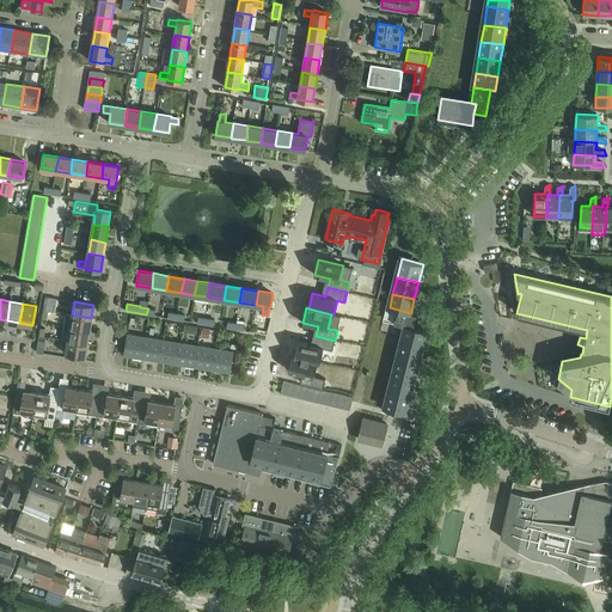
[(416,314),(411,313),(410,313),(390,307),(386,320),(407,326),(414,326),(416,314)]
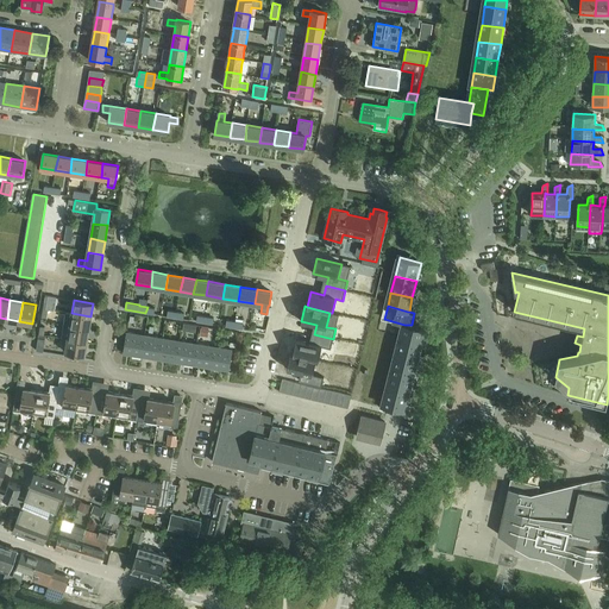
[(206,316),(205,324),(213,325),(213,322),(218,324),(219,314),(209,312),(208,316),(206,316)]
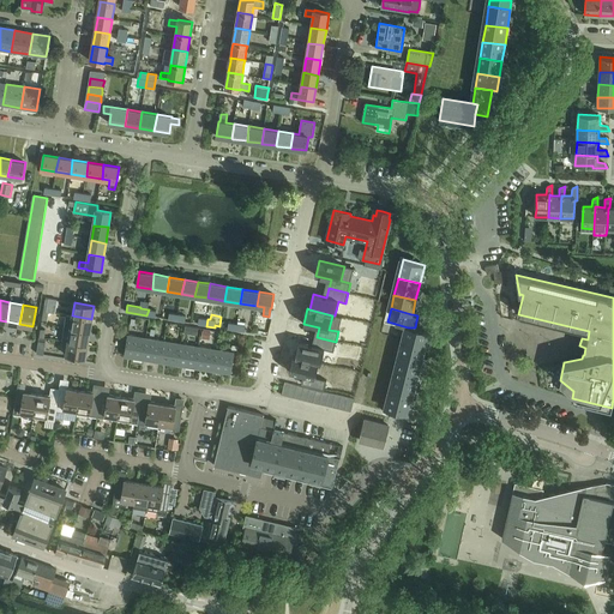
[(91,319),(72,315),(66,315),(65,327),(90,332),(91,319)]
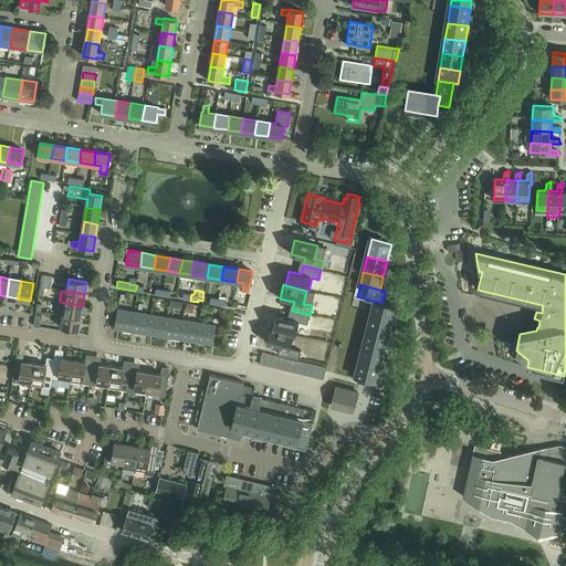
[(81,317),(83,306),(60,302),(58,314),(63,315),(81,317)]
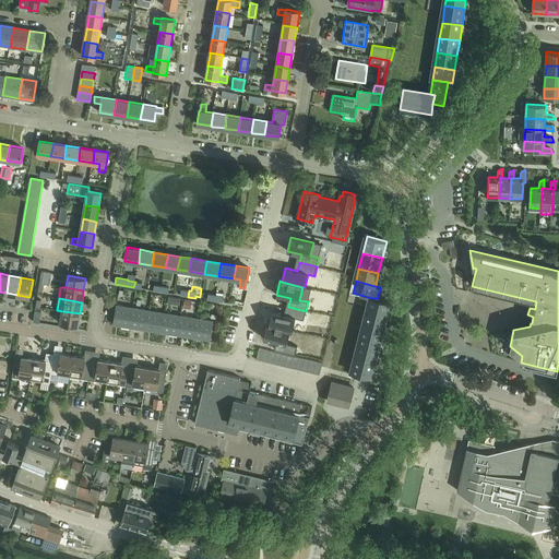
[(391,301),(378,298),(371,298),(367,313),(387,319),(391,301)]
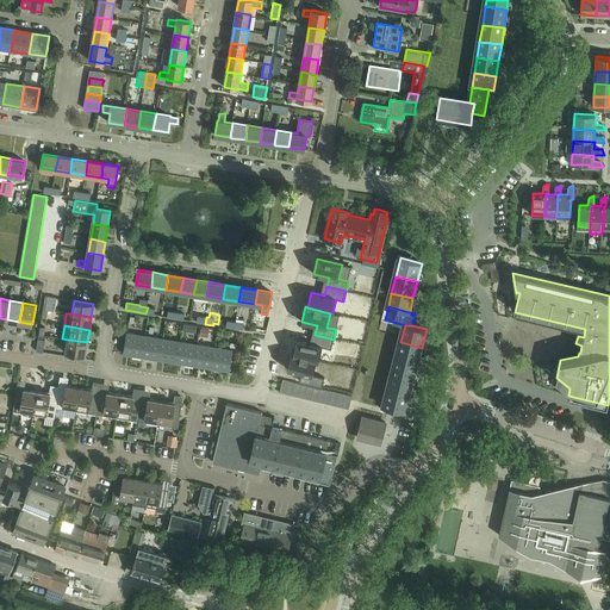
[(141,356),(145,336),(128,332),(124,354),(141,356)]
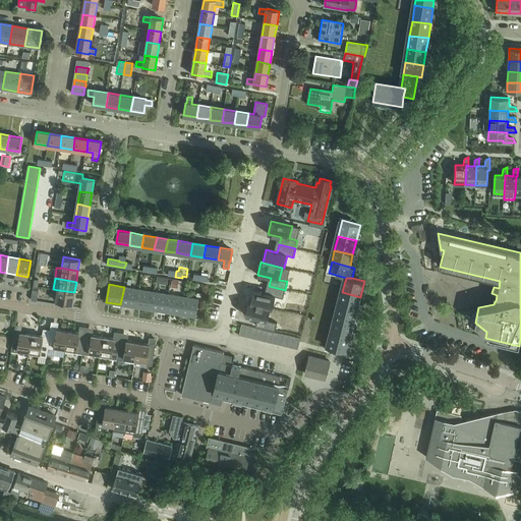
[(253,290),(250,303),(272,308),(275,296),(283,298),(285,290),(269,286),(267,293),(253,290)]
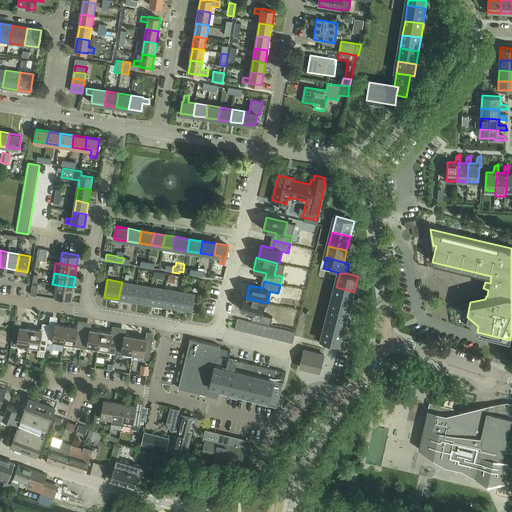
[(133,302),(136,284),(122,282),(118,299),(133,302)]
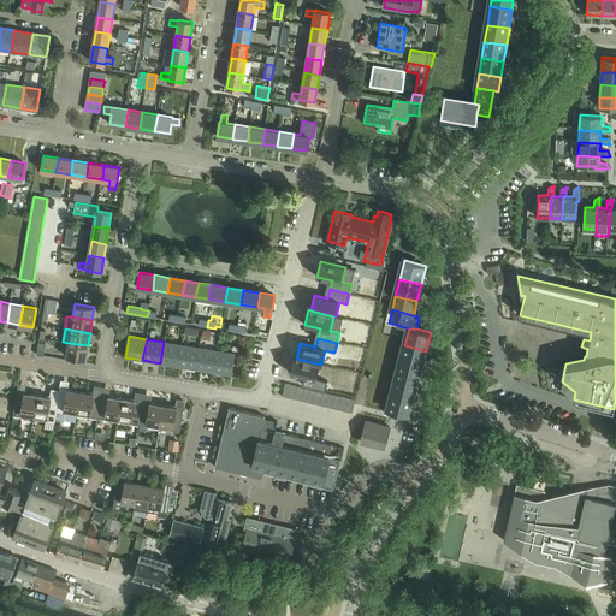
[(178,366),(182,345),(164,342),(160,363),(178,366)]
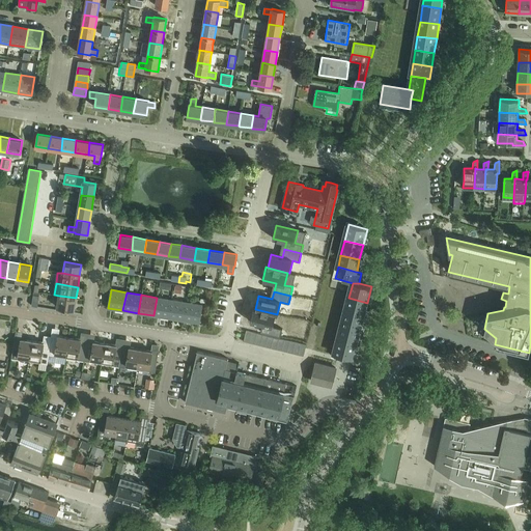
[(74,310),(76,298),(59,296),(57,307),(74,310)]
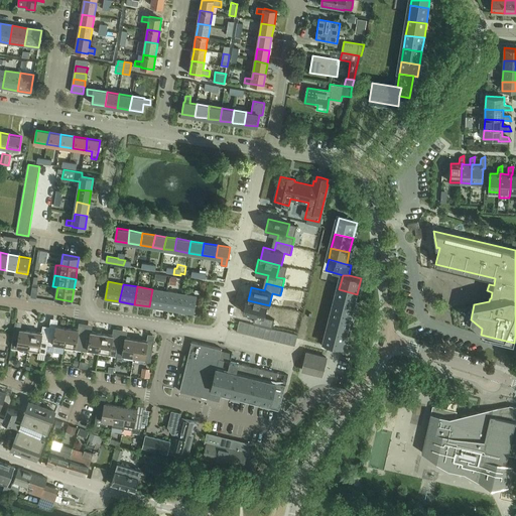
[(163,309),(167,291),(152,289),(149,306),(163,309)]
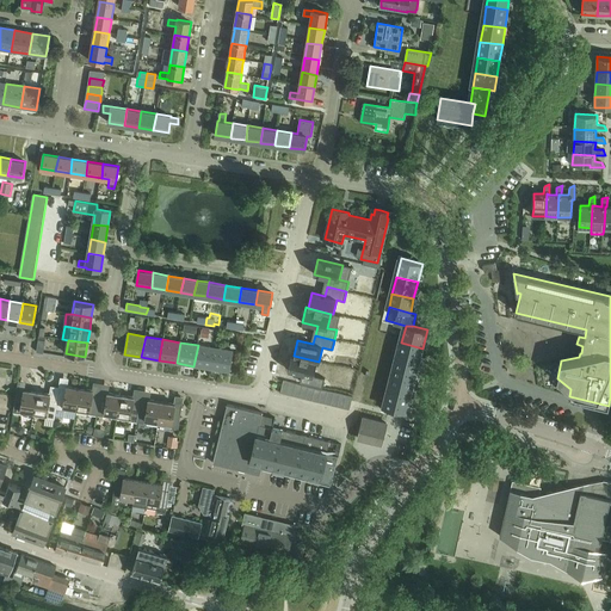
[(418,365),(423,349),(401,343),(397,360),(418,365)]
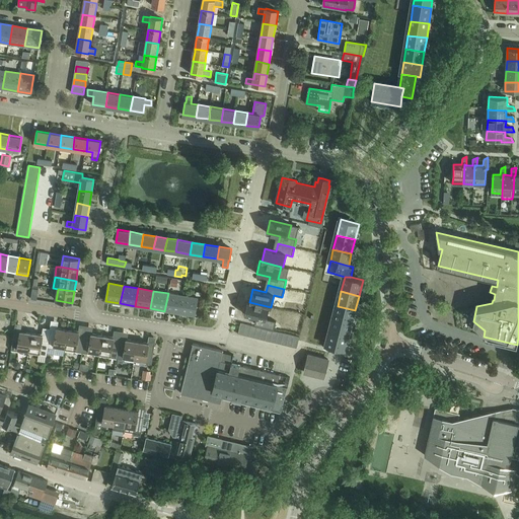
[(180,313),(183,296),(168,293),(164,311),(180,313)]
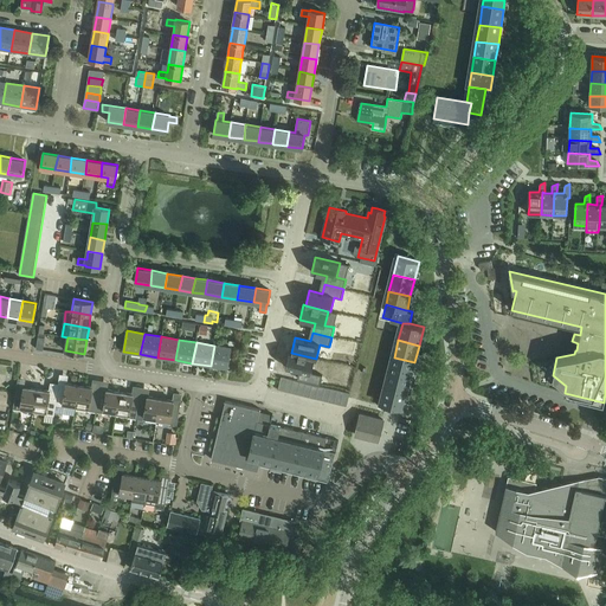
[(214,346),(211,366),(227,368),(231,348),(214,346)]
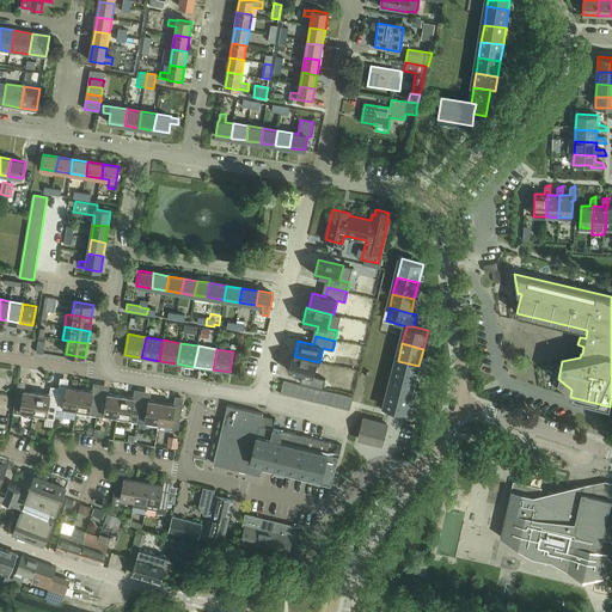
[(292,355),(288,371),(306,374),(304,384),(323,389),(325,379),(314,377),(318,362),(292,355)]
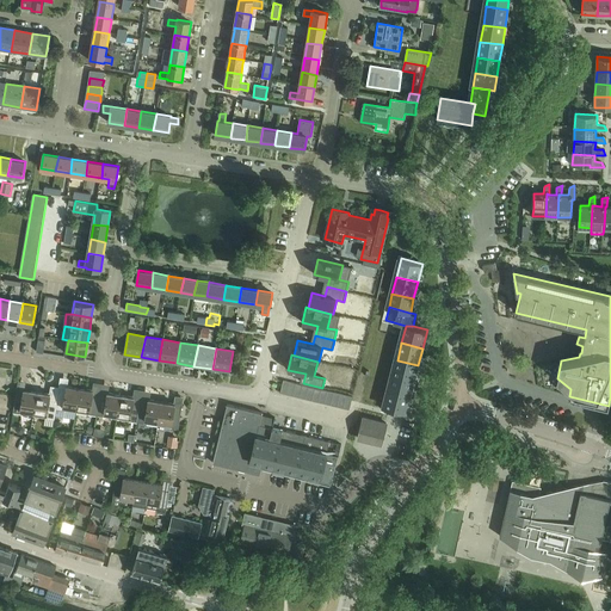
[(414,382),(418,365),(397,360),(393,377),(414,382)]
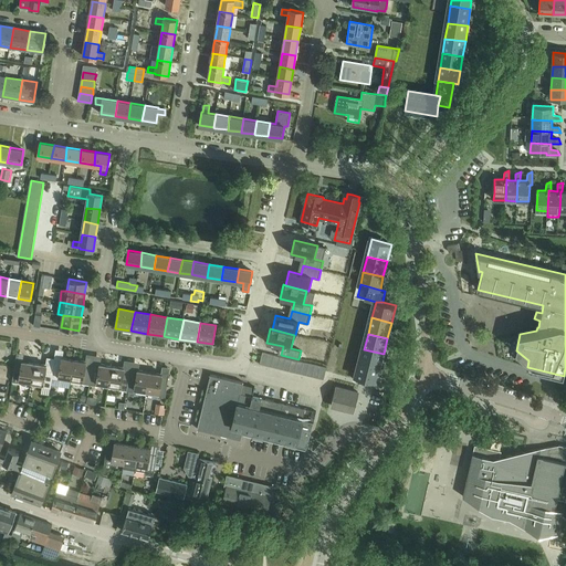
[(379,369),(384,354),(364,349),(360,364),(379,369)]
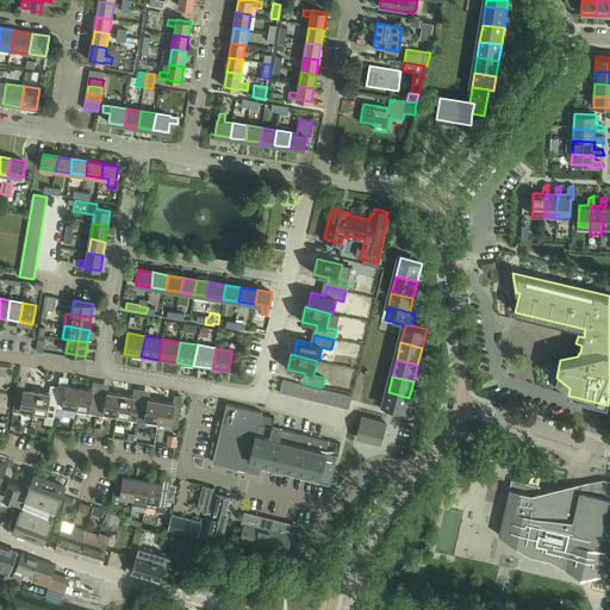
[(287,394),(290,381),(282,380),(280,392),(287,394)]
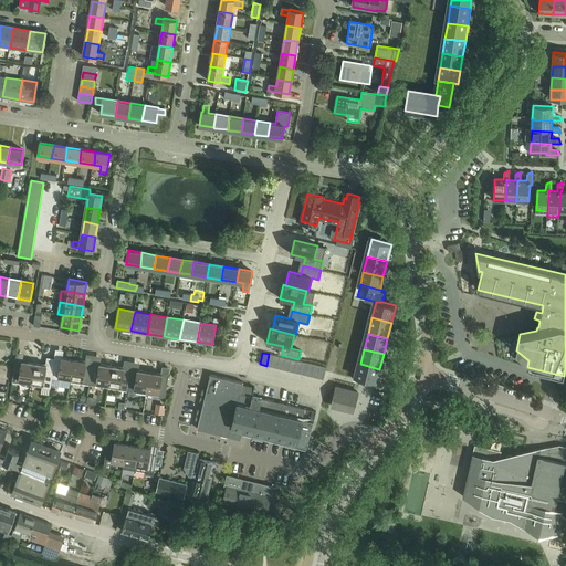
[(71,379),(74,359),(62,358),(61,364),(53,362),(52,371),(53,371),(52,378),(60,379),(60,377),(71,379)]
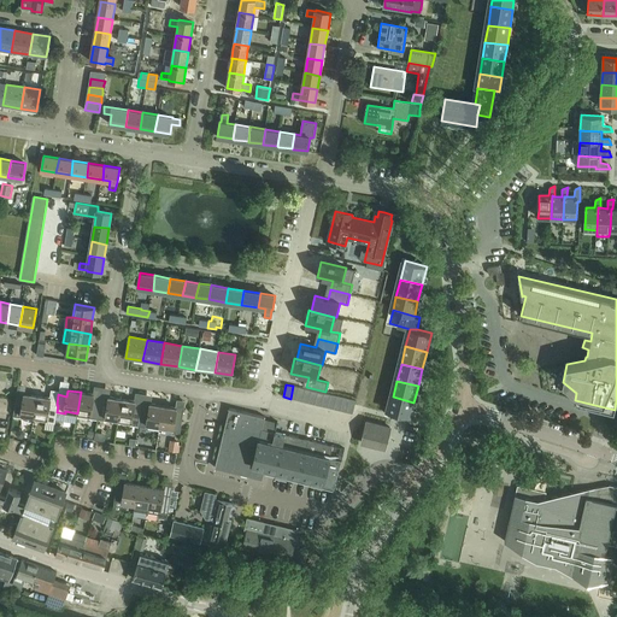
[(98,419),(100,401),(93,400),(94,394),(81,392),(77,413),(89,415),(89,418),(98,419)]
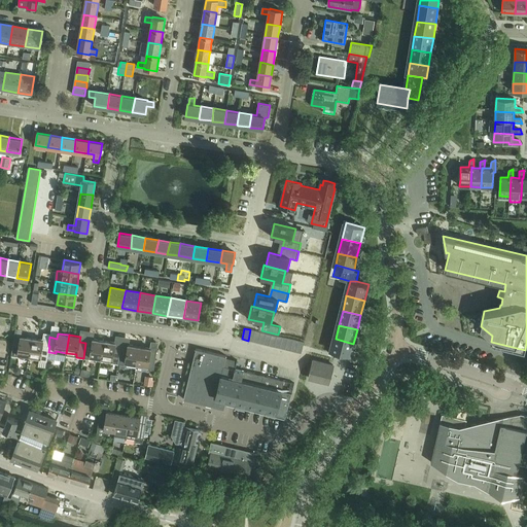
[(30,356),(32,339),(21,337),(21,341),(13,341),(11,355),(19,356),(20,354),(30,356)]
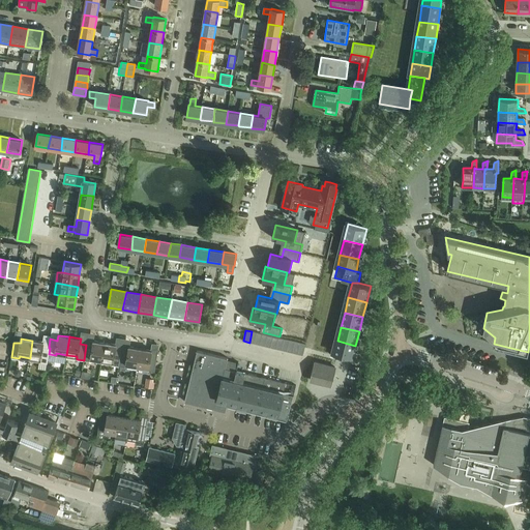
[(50,348),(49,348),(43,347),(43,342),(32,341),(30,358),(40,359),(39,362),(48,363),(49,354),(50,348)]
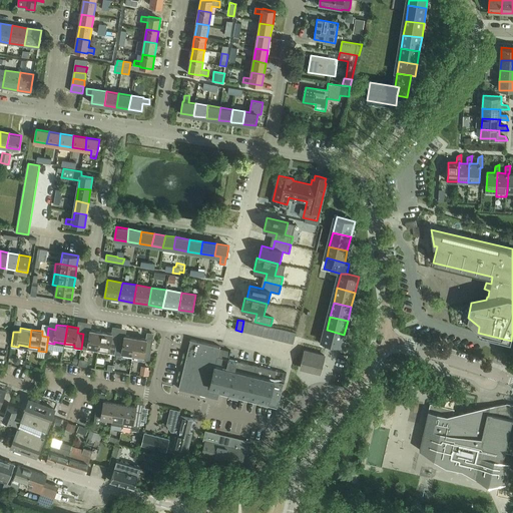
[(99,349),(101,332),(90,330),(90,335),(83,334),(81,349),(88,350),(89,348),(99,349)]
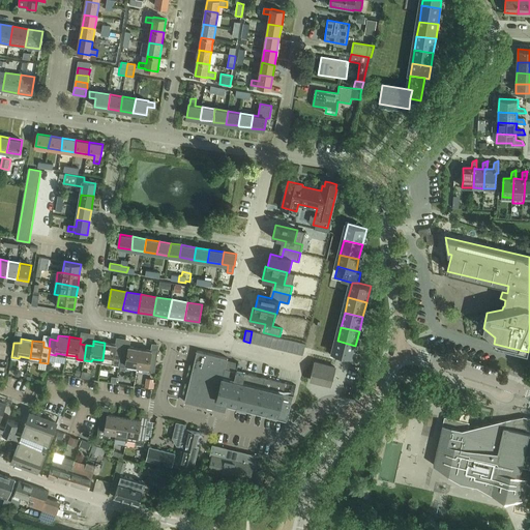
[(293,352),(295,342),(290,341),(287,351),(293,353),(293,352)]
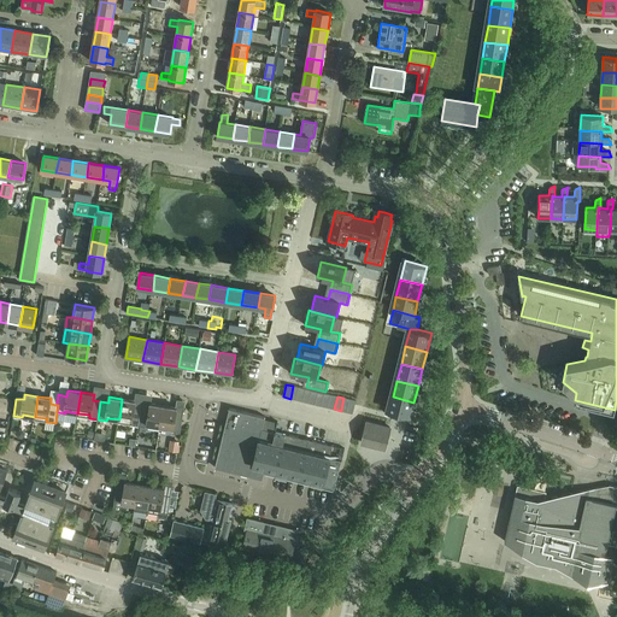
[(410,417),(413,403),(393,397),(388,411),(410,417)]
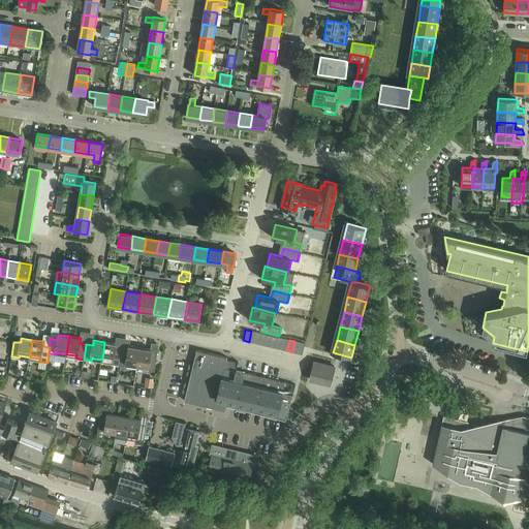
[(119,365),(122,350),(116,349),(116,344),(104,342),(102,360),(113,362),(112,364),(119,365)]
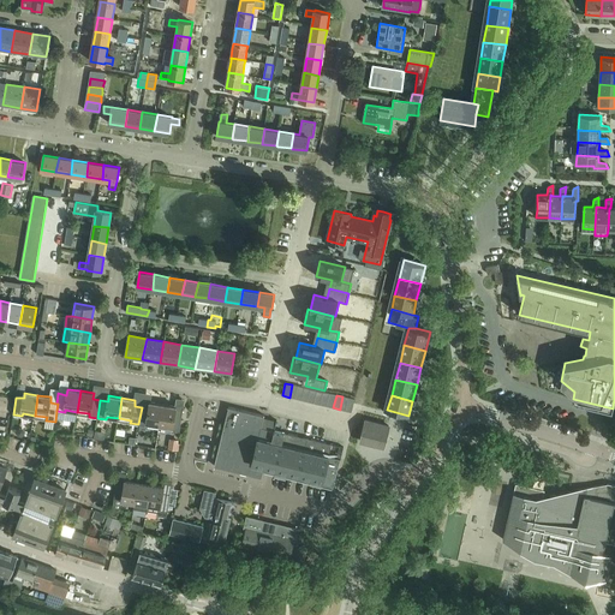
[(160,425),(163,405),(150,402),(149,408),(142,407),(138,424),(148,427),(148,423),(160,425)]
